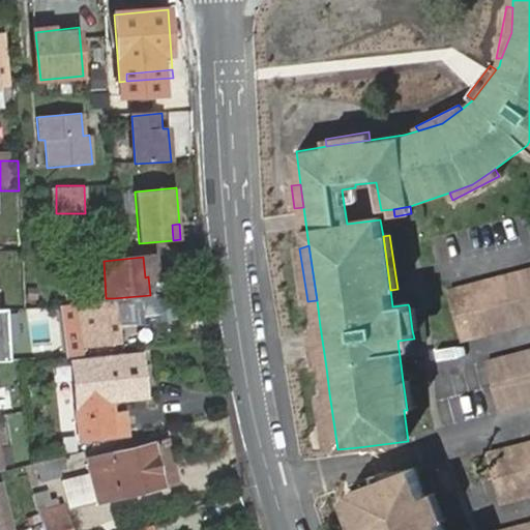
[(529,268),(448,290),(459,341),(529,321),(529,268)]
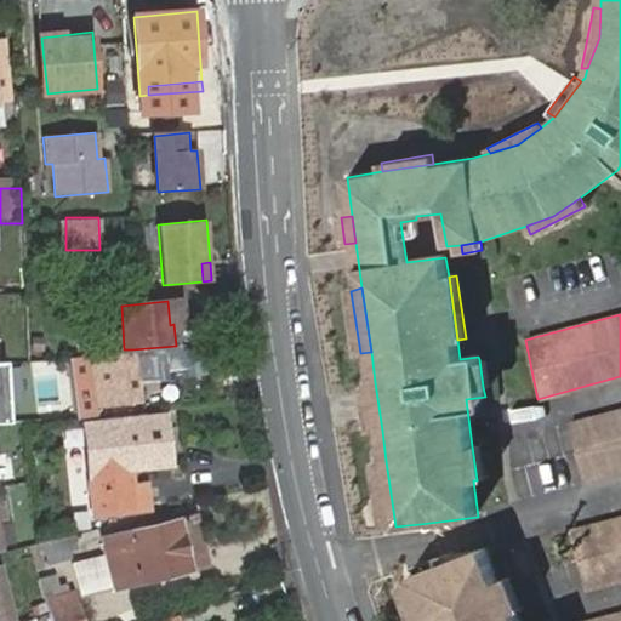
[(136,402),(132,349),(124,349),(89,353),(92,404),(136,402)]
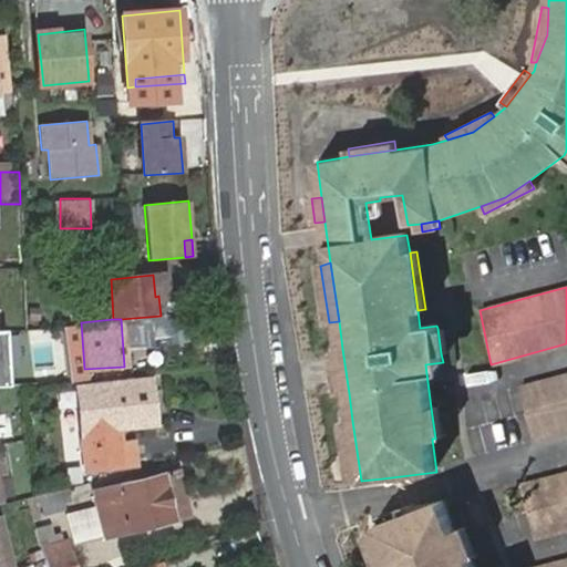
[(61,323),(62,334),(74,334),(73,322),(61,323)]
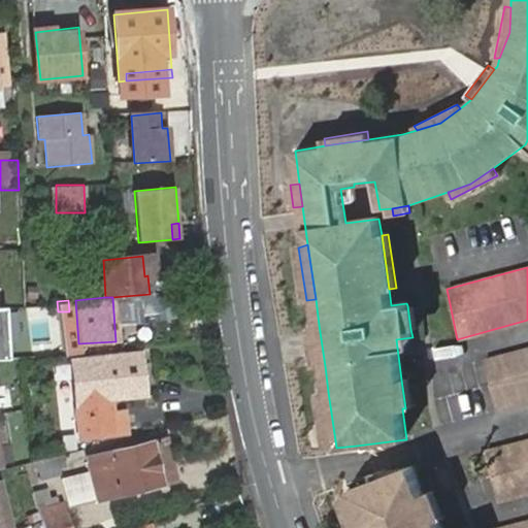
[(414,305),(407,305),(410,329),(418,328),(414,305)]
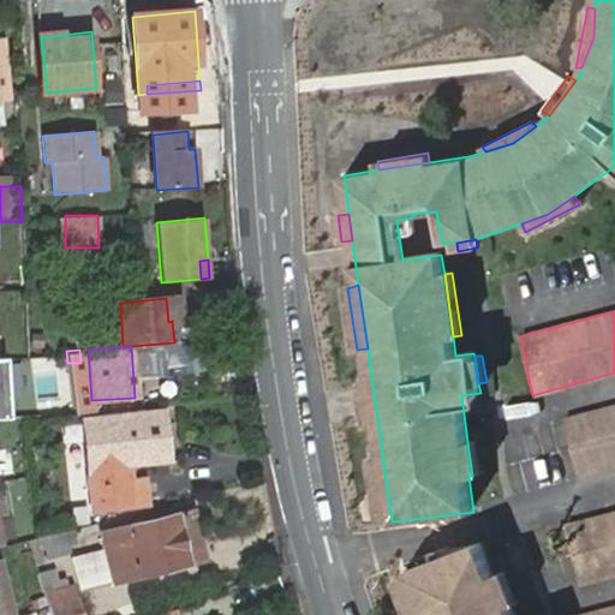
[(368,428),(378,427),(371,378),(360,381),(368,428)]
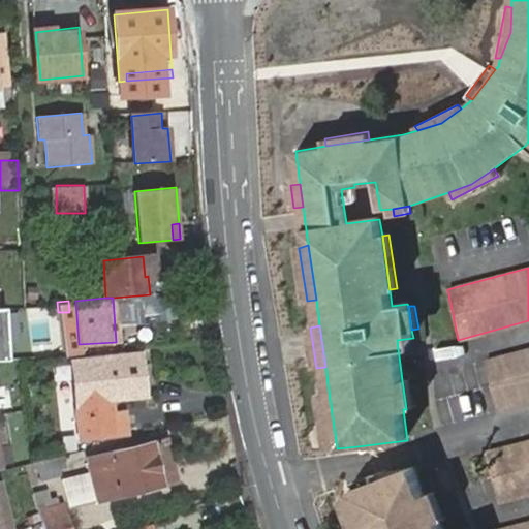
[(528,348),(485,361),(497,411),(528,403),(528,348)]
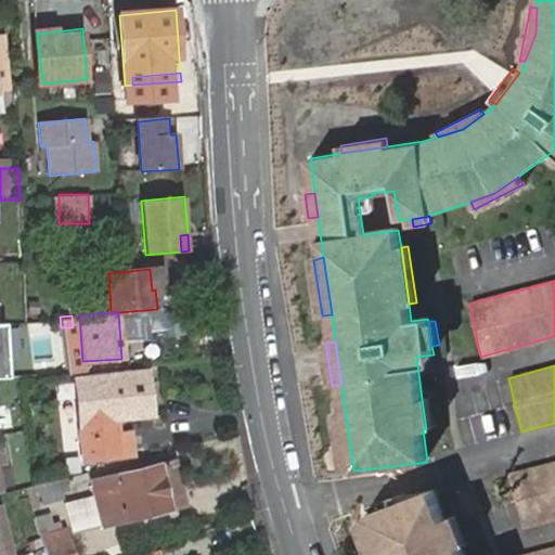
[(145,371),(73,379),(81,457),(119,453),(115,418),(152,414),(145,371)]
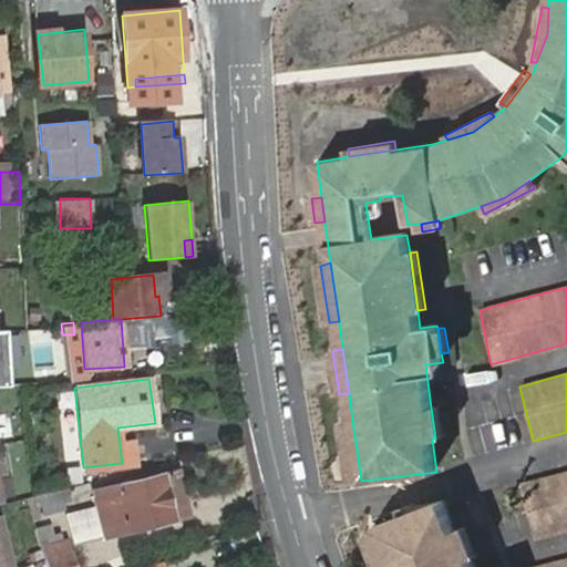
[(440,405),(431,408),(435,439),(444,436),(440,405)]
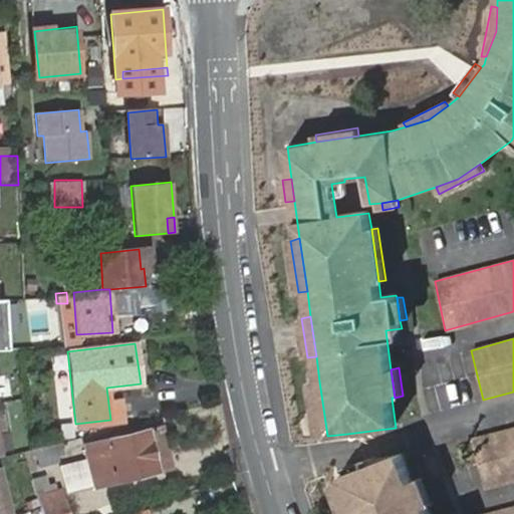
[(318,438),(327,436),(319,381),(310,382),(318,438)]
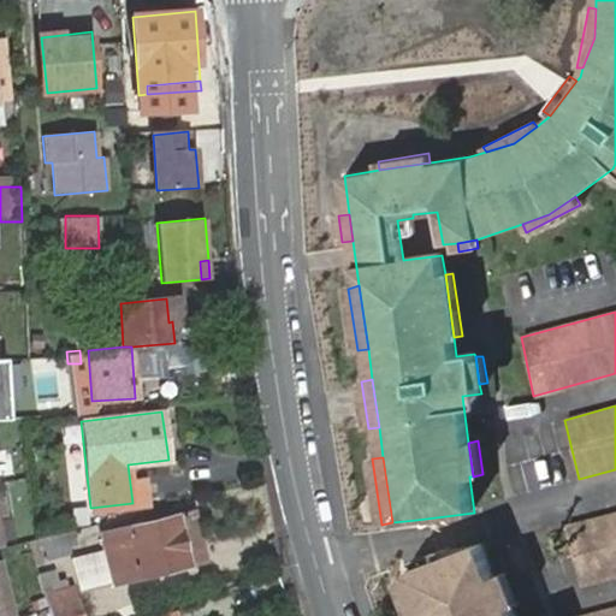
[(195,511),(102,533),(114,584),(189,564),(184,543),(201,539),(195,511)]
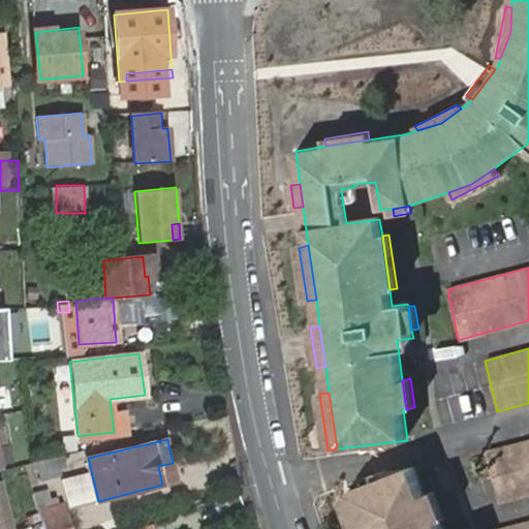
[(528,440),(486,452),(497,503),(528,494),(528,440)]
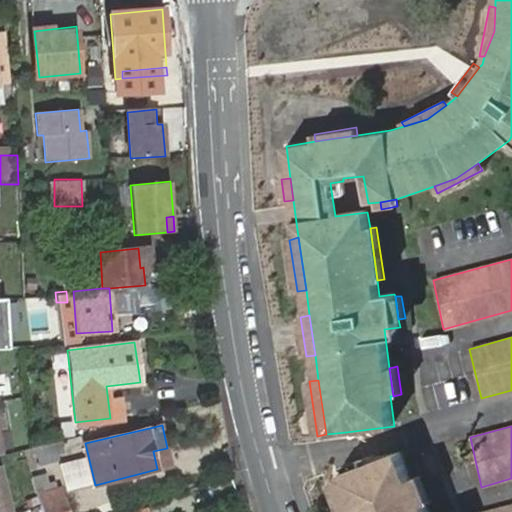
[(61,442),(31,449),(37,466),(57,460),(55,453),(63,451),(61,442)]
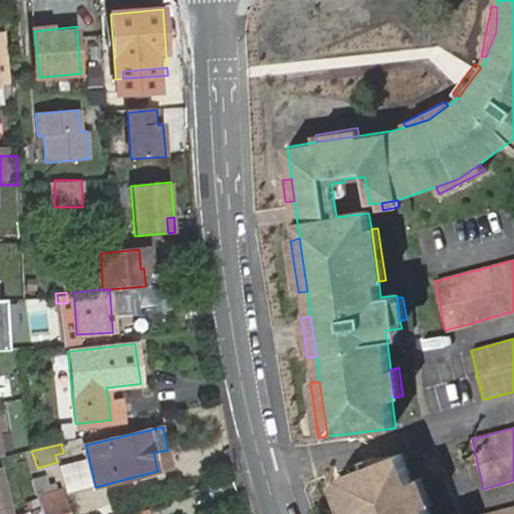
[(168,450),(154,453),(158,471),(173,468),(168,450)]
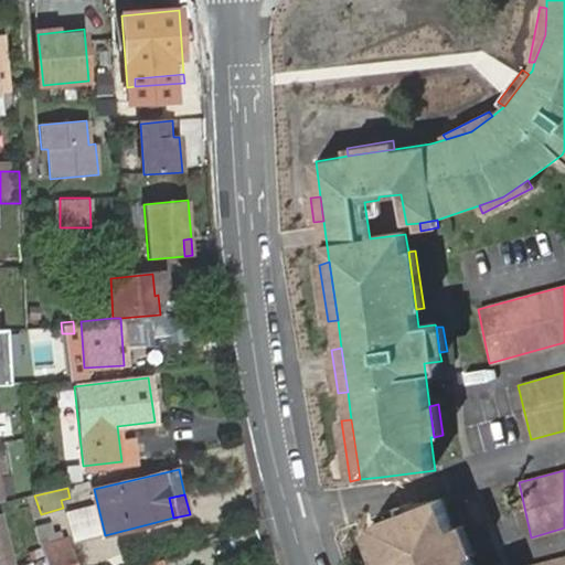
[(470,564),(468,557),(457,528),(451,529),(440,499),(370,524),(372,530),(385,564),(470,564)]
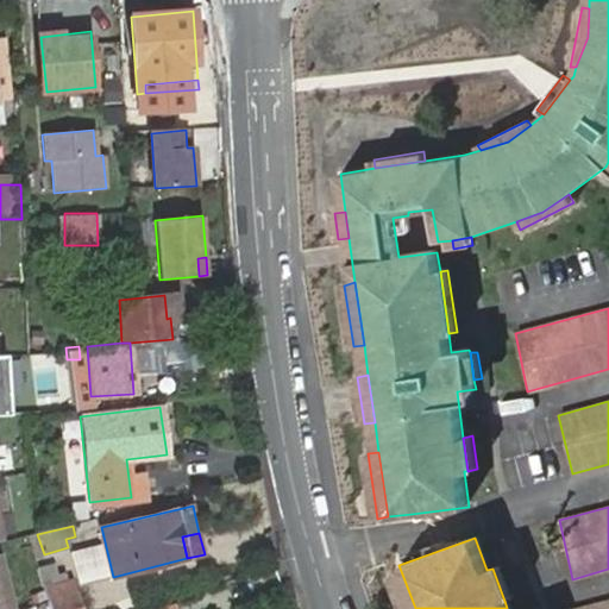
[(102,545),(71,553),(80,585),(110,577),(102,545)]
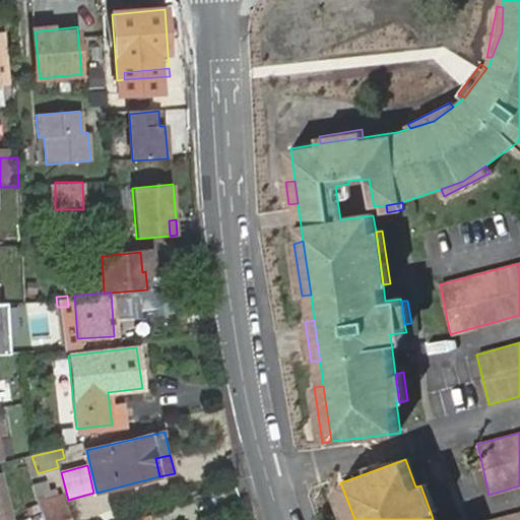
[(10,519),(0,480),(0,519),(10,519)]
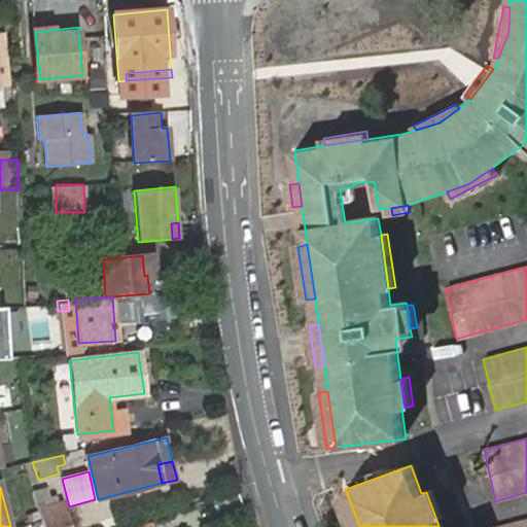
[(47,488),(33,491),(37,507),(38,507),(43,526),(69,526),(62,501),(58,503),(57,496),(50,497),(47,488)]
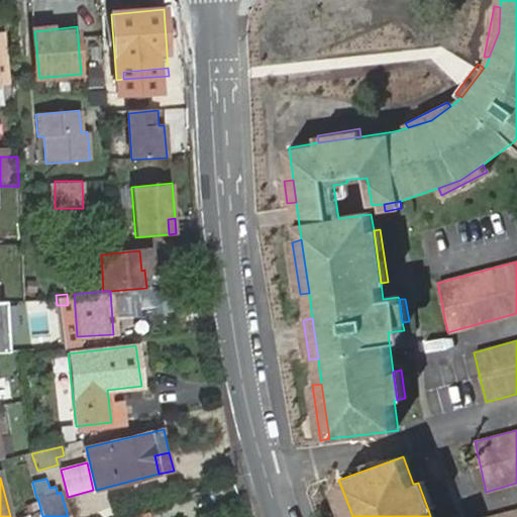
[(426,479),(418,483),(428,510),(436,507),(426,479)]
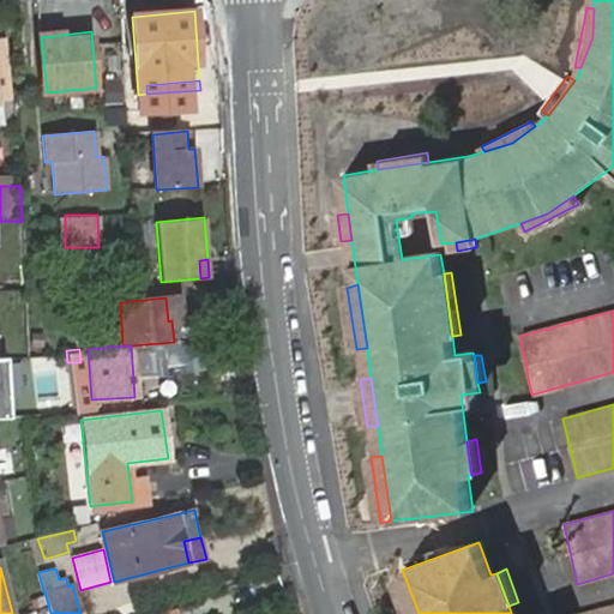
[(410,613),(419,613),(404,576),(397,577),(410,613)]
